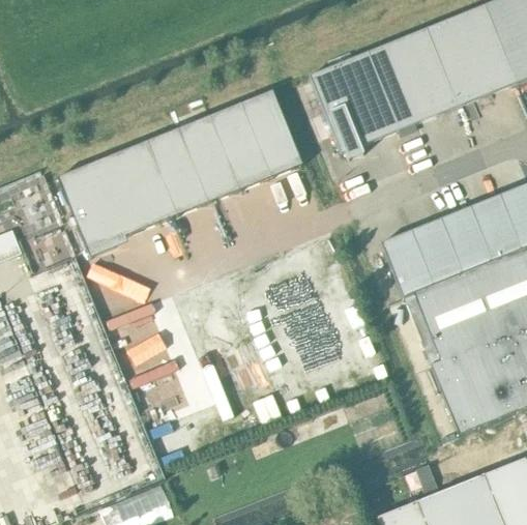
[(526,37),(511,0),(495,0),(454,17),(485,95),(526,78),(526,37)]
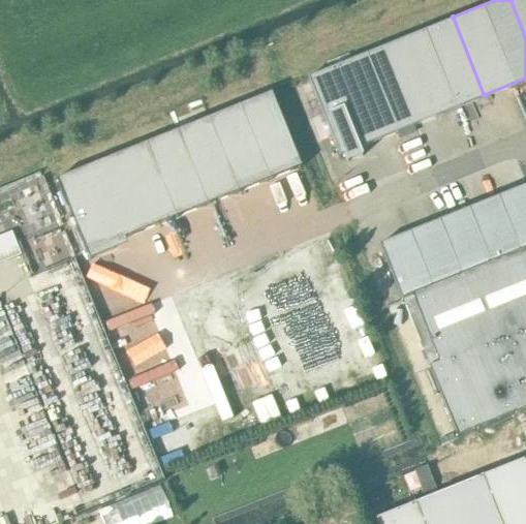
[(511,0),(525,37),(525,0),(511,0)]
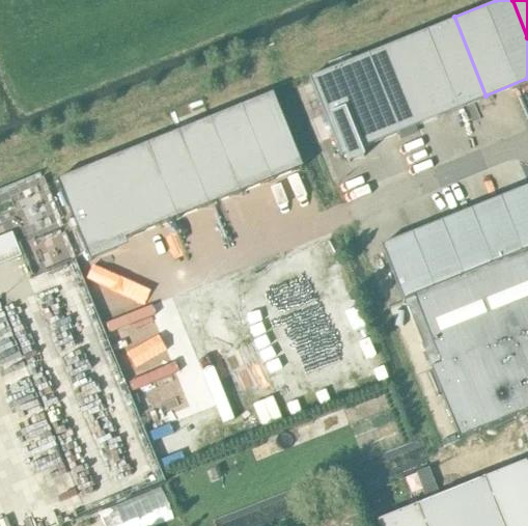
[(454,17),(398,39),(429,118),(485,95),(454,17)]
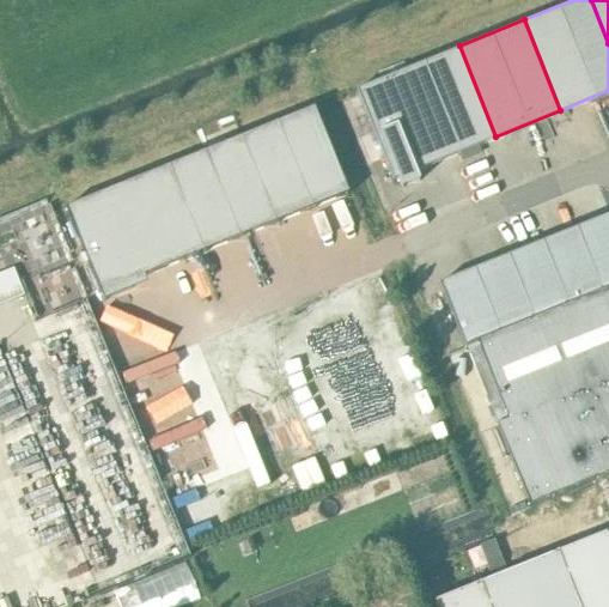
[(460,46),(394,72),(431,162),(495,137),(460,46)]
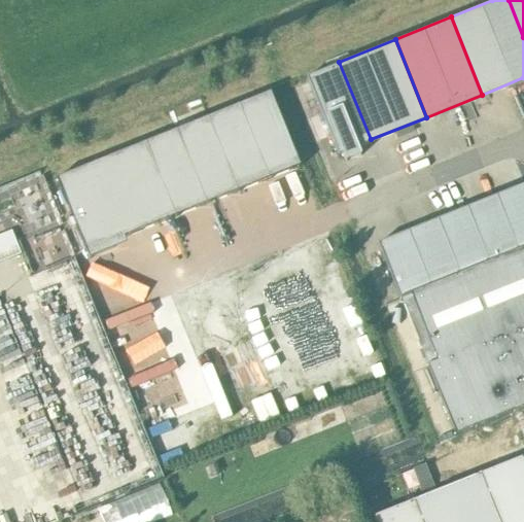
[(371,139),(339,62),(309,74),(340,151),(346,149),(349,158),(363,151),(360,143),(371,139)]
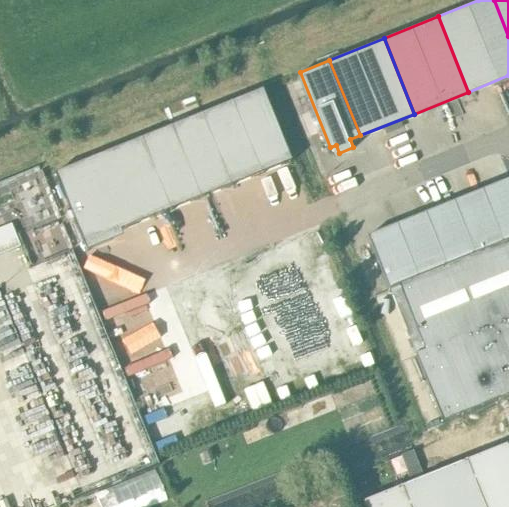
[(264,84),(233,97),(262,170),(293,157),(264,84)]
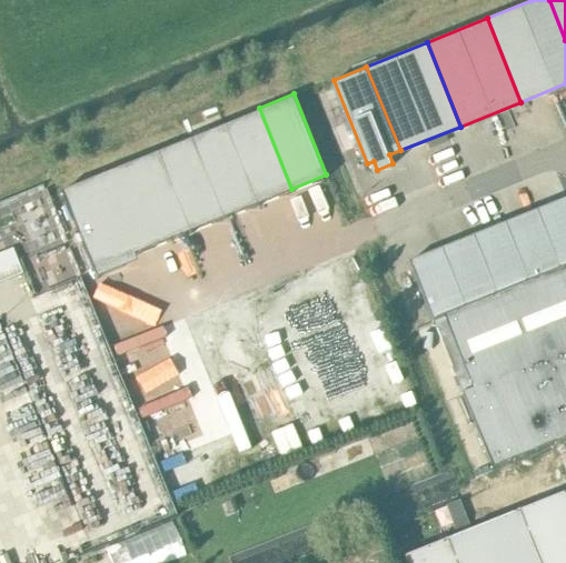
[(259,108),(225,121),(258,202),(291,189),(259,108)]
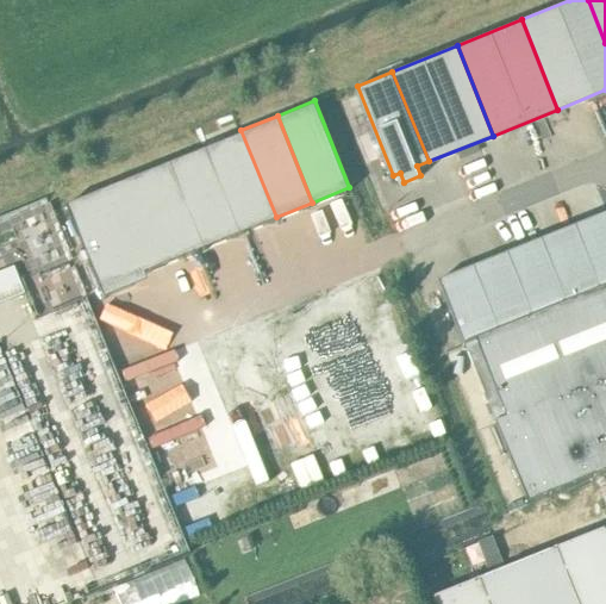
[(241,130),(205,144),(239,231),(276,217),(241,130)]
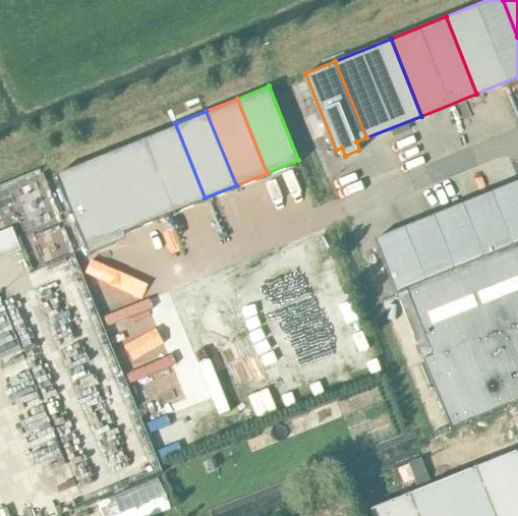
[(175,123),(145,135),(174,210),(205,197),(175,123)]
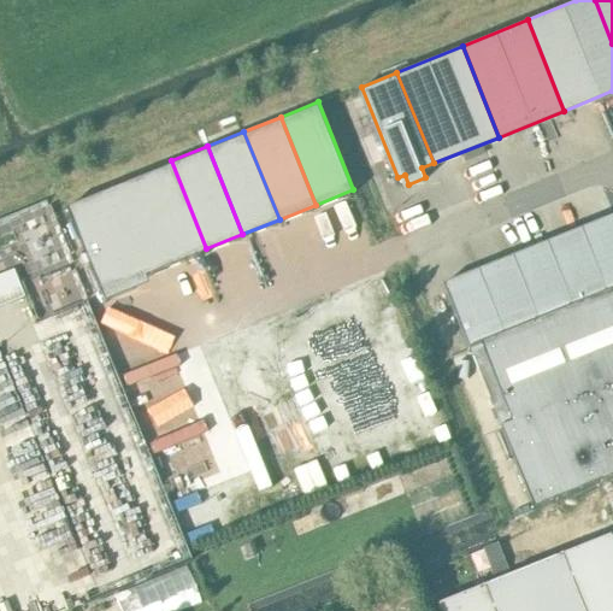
[(171,160),(68,203),(105,297),(107,297),(107,294),(134,283),(131,278),(206,248),(171,160)]
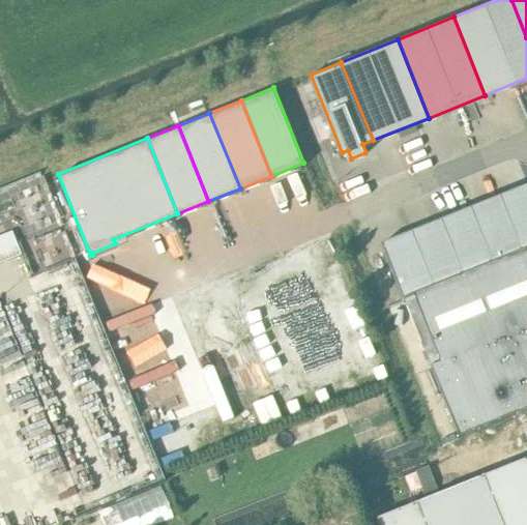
[(33,269),(75,254),(44,170),(18,180),(37,233),(22,239),(33,269)]
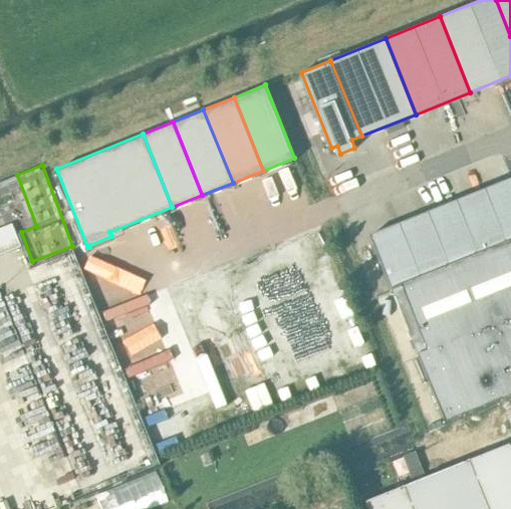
[(510,177),(486,188),(508,242),(510,241),(510,177)]
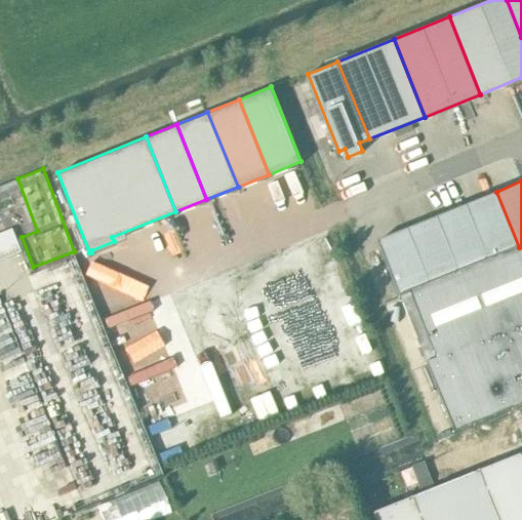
[(496,192),(468,203),(489,258),(519,247),(496,192)]
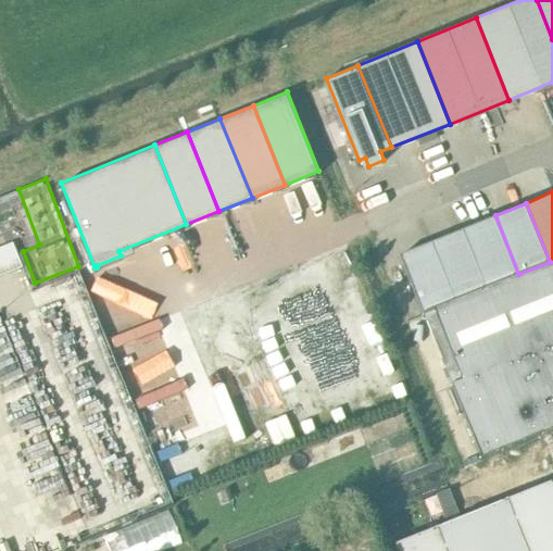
[(495,215),(464,228),(488,287),(518,274),(495,215)]
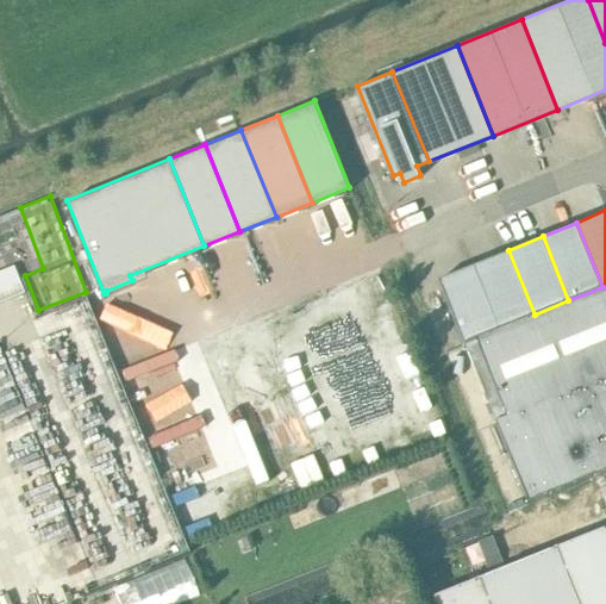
[(508,250),(475,263),(500,328),(535,315),(508,250)]
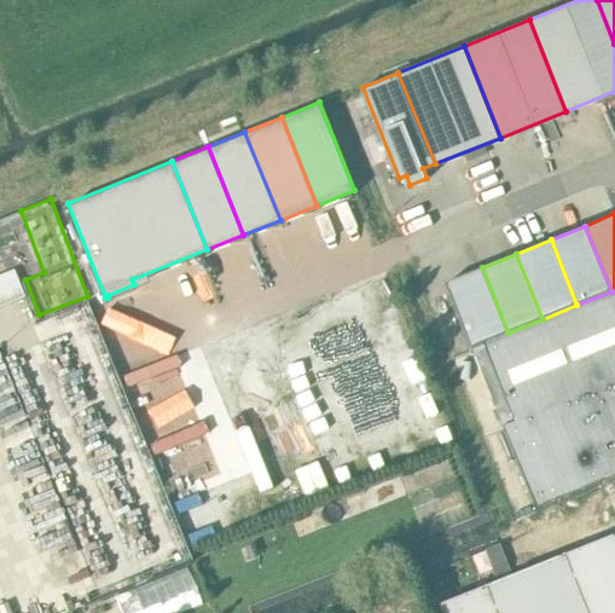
[(4,270),(0,270),(0,285),(23,277),(18,264),(4,270)]
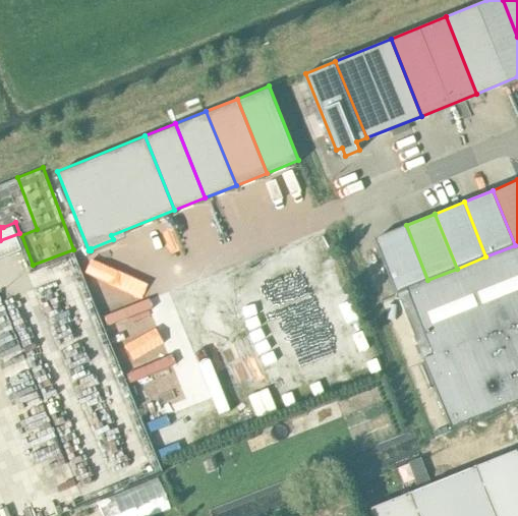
[(406,225),(377,237),(398,292),(427,280),(406,225)]
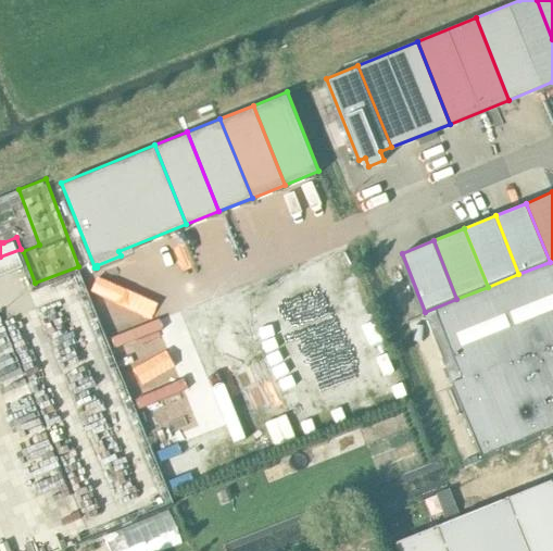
[(552,261),(550,262),(518,274),(488,287),(456,299),(436,308),(464,378),(454,382),(484,455),(552,427),(552,261)]
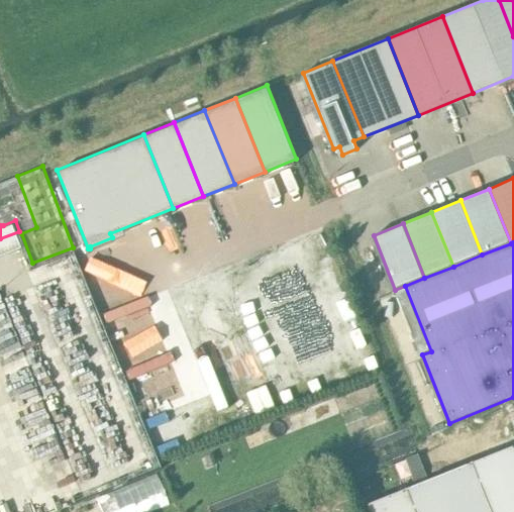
[(336,249),(116,335),(162,450),(381,365),(336,249)]
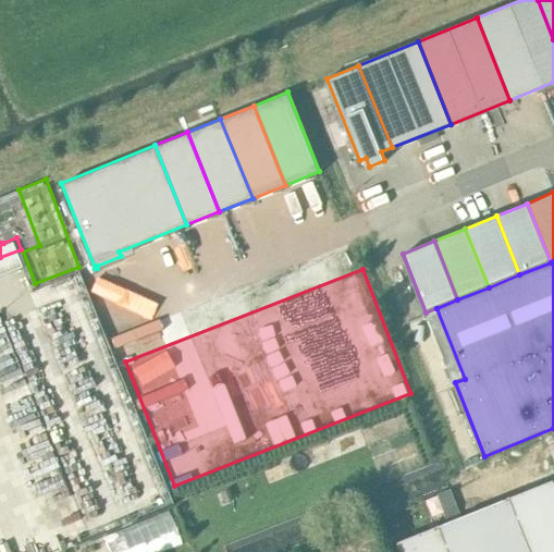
[(46,456),(47,430),(24,430),(24,456),(46,456)]
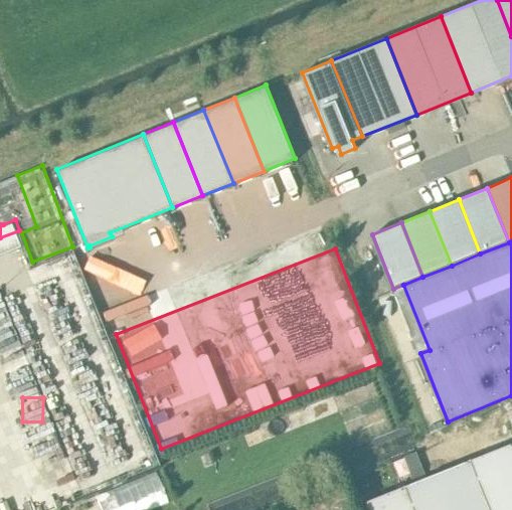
[(51,430),(31,438),(44,467),(63,459),(51,430)]
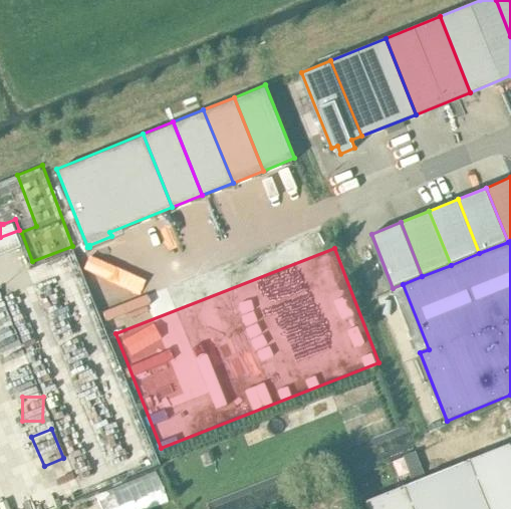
[(510,443),(367,499),(370,508),(510,508),(510,443)]
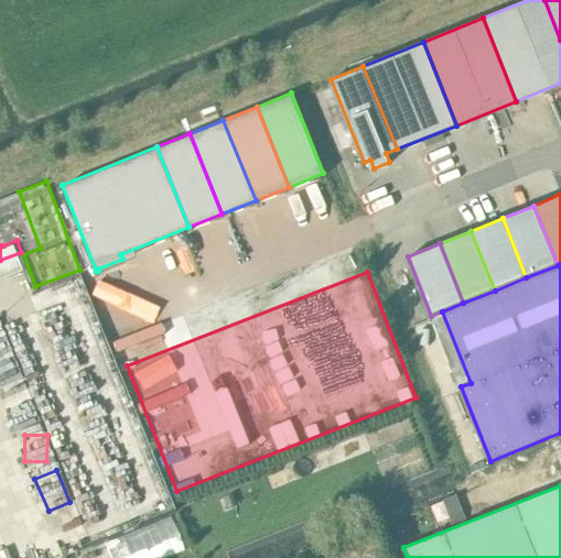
[(455,491),(443,496),(454,520),(466,514),(455,491)]
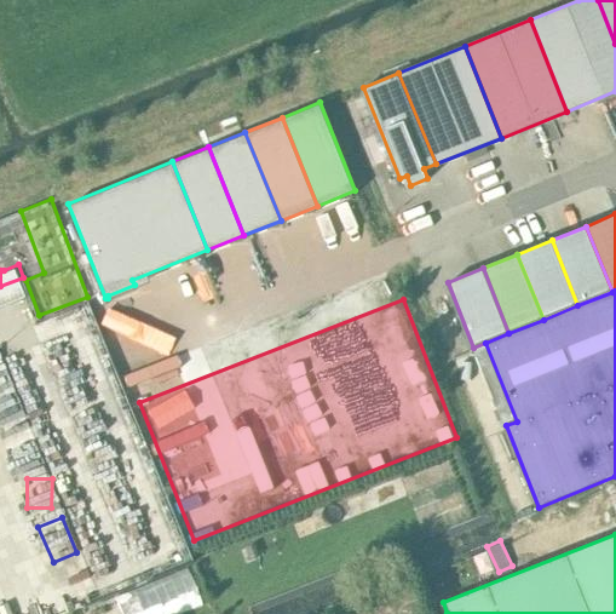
[(196,571),(136,596),(142,613),(150,613),(205,591),(196,571)]
